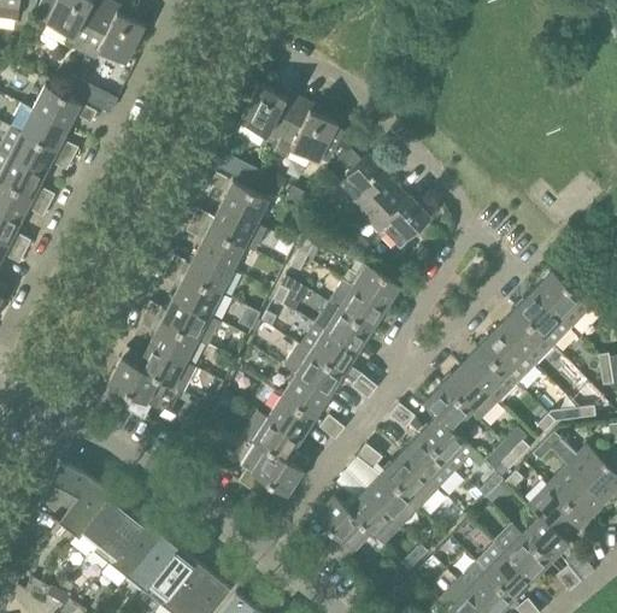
[(0,0),(0,16),(17,18),(19,0),(0,0)]
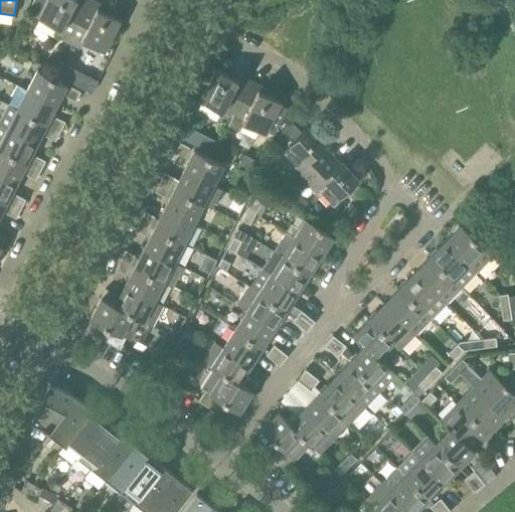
[(34,0),(27,15),(38,20),(59,31),(55,38),(67,44),(90,2),(86,0),(34,0)]
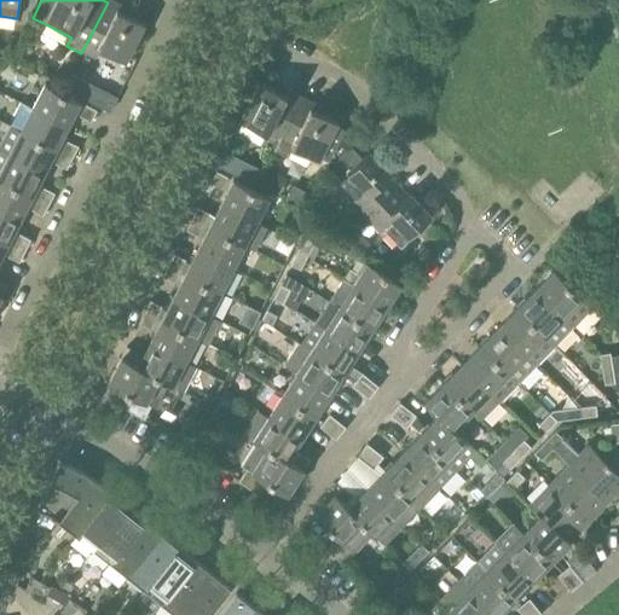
[(121,9),(108,3),(81,53),(96,61),(99,52),(125,65),(144,28),(119,15),(121,9)]
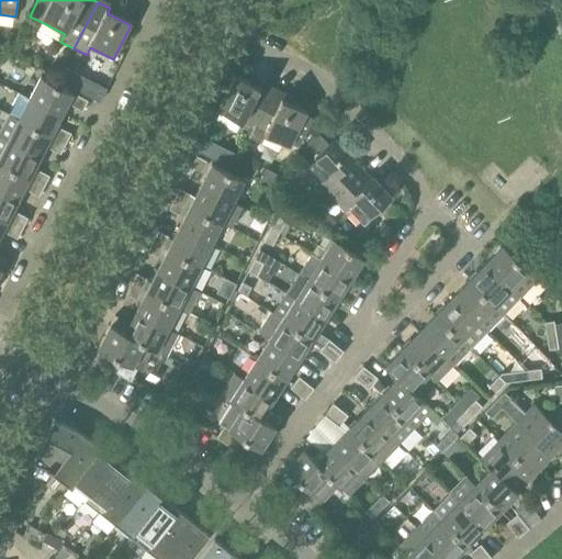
[(245,124),(254,129),(256,124),(272,91),(260,85),(258,90),(235,78),(217,112),(243,125),(244,123),(245,124)]
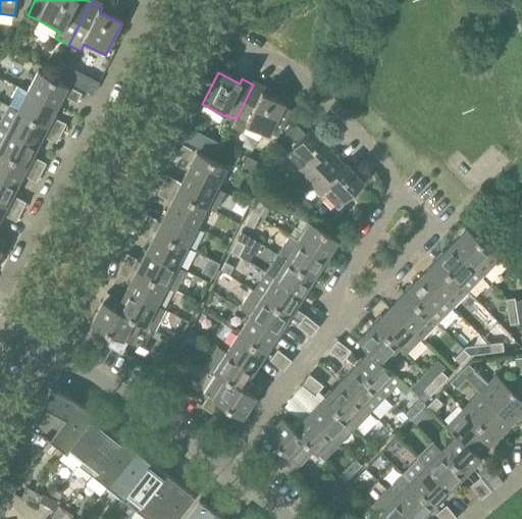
[(38,73),(28,95),(57,109),(67,89),(38,73)]
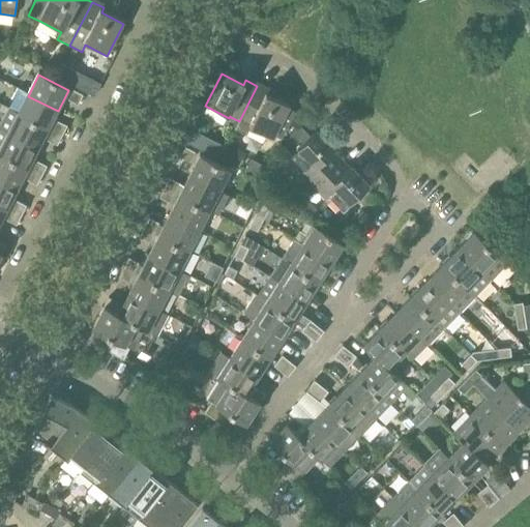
[(269,92),(257,86),(241,117),(239,121),(234,130),(246,137),(251,128),(273,141),(275,137),(282,140),(295,115),(288,112),(290,109),(267,96),(269,92)]
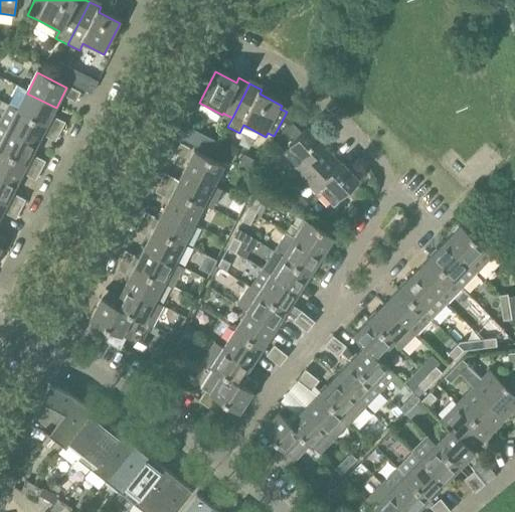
[(46,128),(56,108),(27,94),(18,89),(8,109),(17,113),(46,128)]
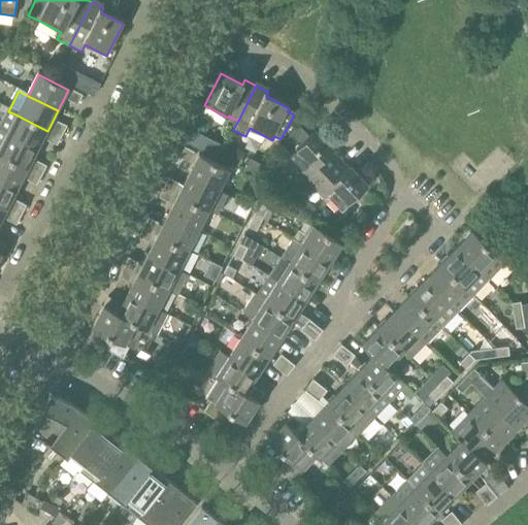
[(72,92),(68,102),(77,106),(83,97),(72,92)]
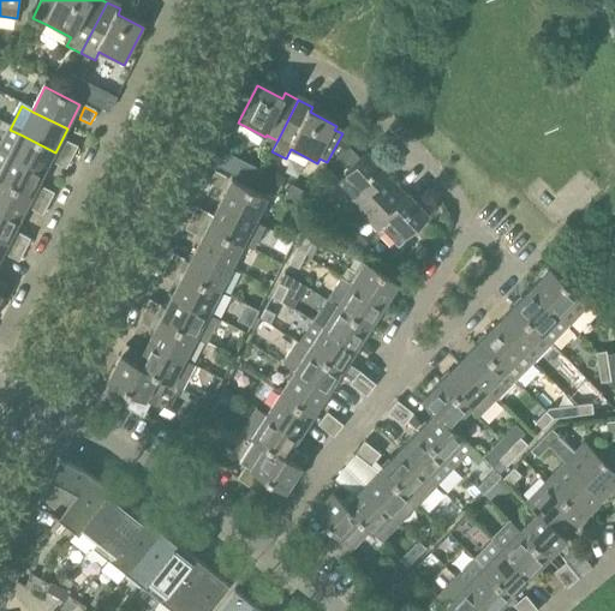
[(0,154),(9,159),(43,175),(55,153),(21,135),(10,130),(0,148),(0,154)]
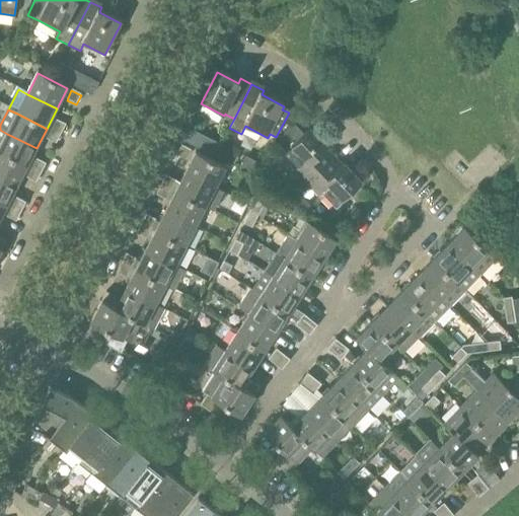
[(51,131),(61,135),(65,126),(56,121),(51,131)]
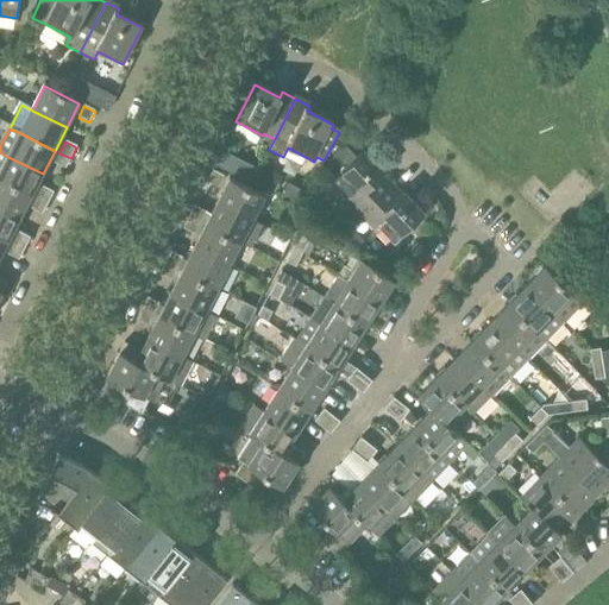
[(349,205),(359,216),(391,187),(383,177),(385,175),(365,152),(357,161),(345,147),(337,156),(331,164),(340,175),(334,181),(353,201),(349,205)]
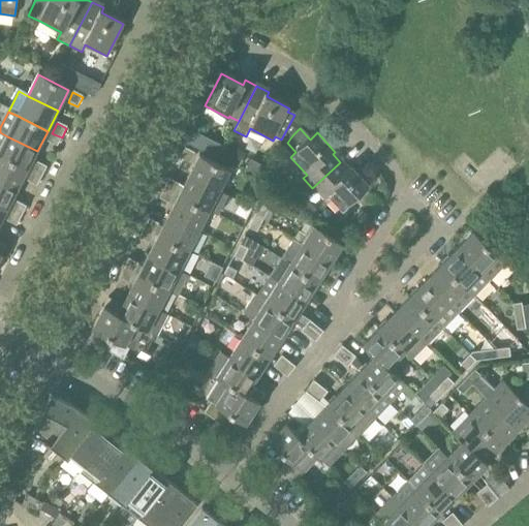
[(0,156),(28,171),(37,151),(7,136),(0,132),(0,156)]
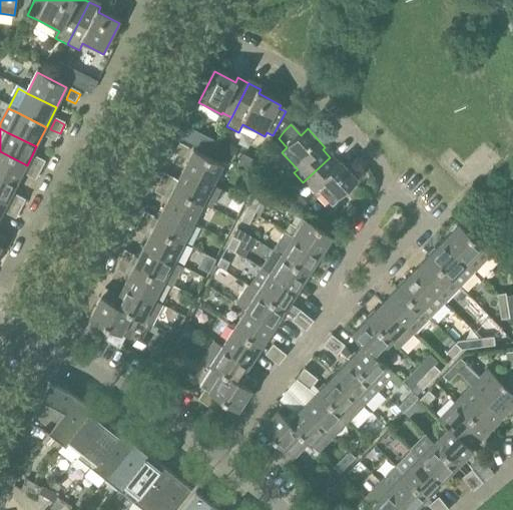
[(46,138),(55,142),(60,133),(50,129),(46,138)]
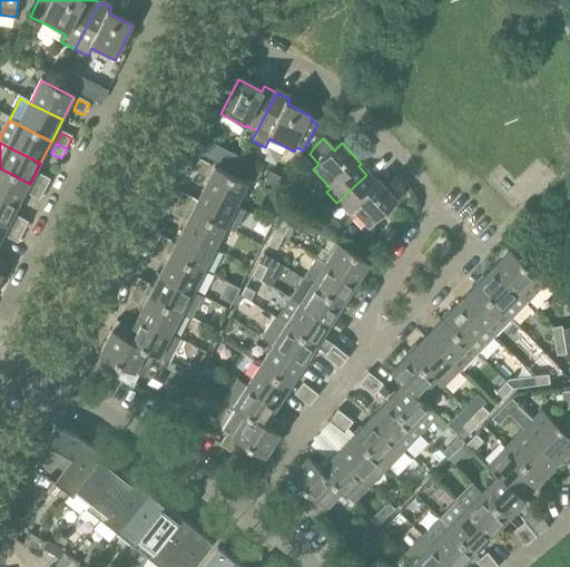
[(235,174),(242,160),(208,144),(202,157),(235,174)]
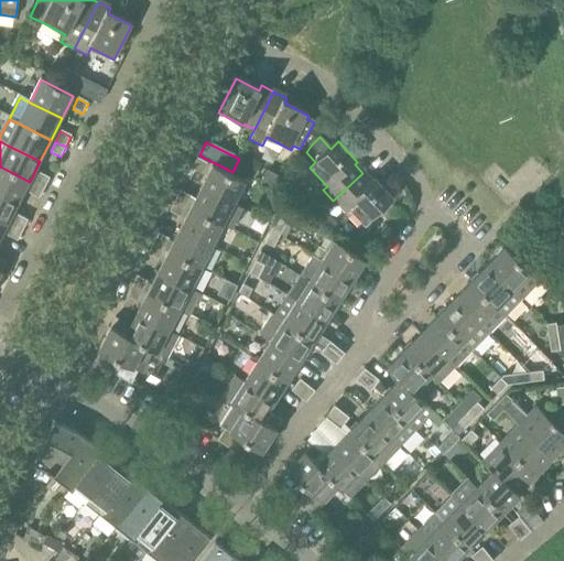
[(255,182),(261,168),(241,158),(235,172),(255,182)]
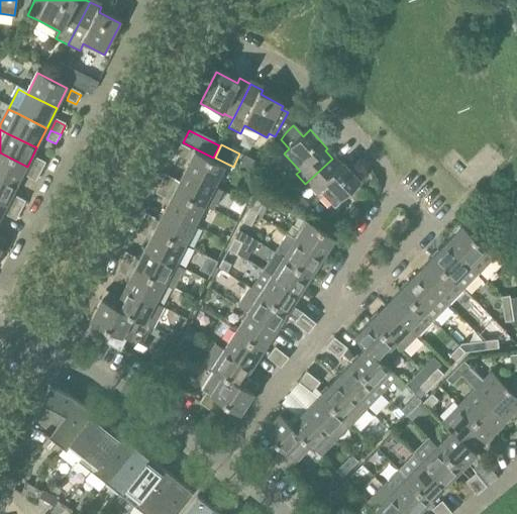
[(190,150),(181,146),(176,156),(186,161),(190,150)]
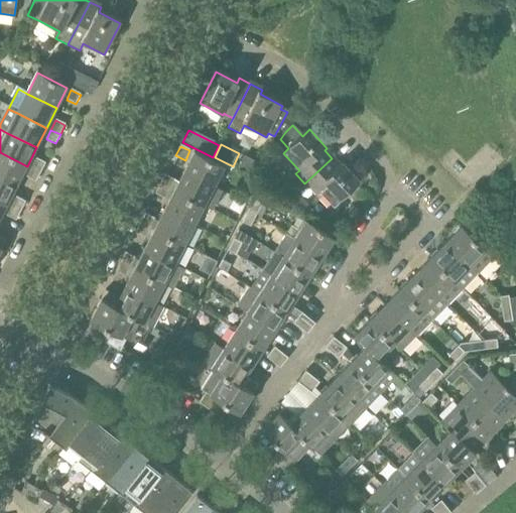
[(0,177),(17,185),(27,166),(0,152),(0,177)]
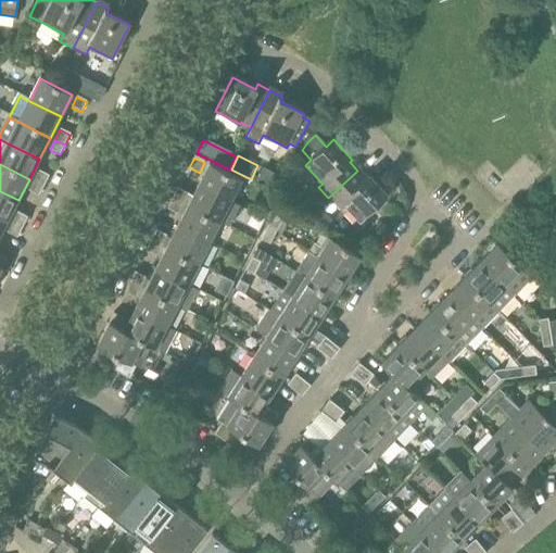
[(230,202),(241,181),(210,165),(198,187),(230,202)]
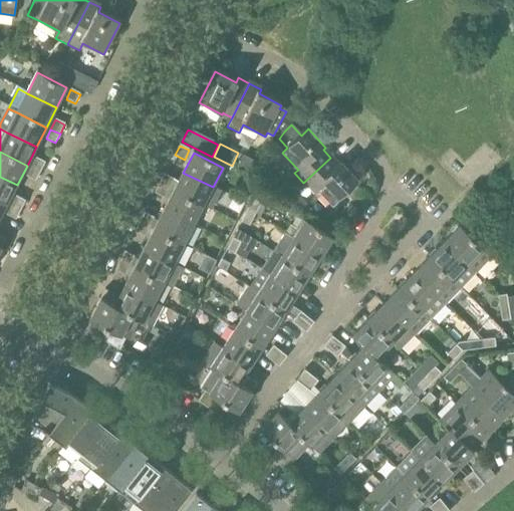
[(255,164),(244,158),(239,169),(250,174),(255,164)]
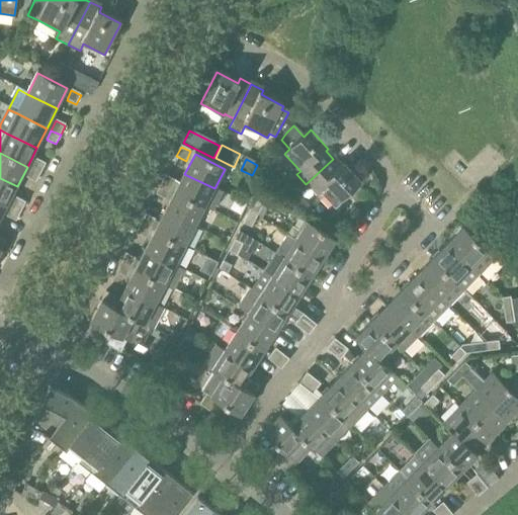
[(340,167),(333,159),(306,184),(316,194),(319,190),(335,207),(361,184),(343,164),(340,167)]
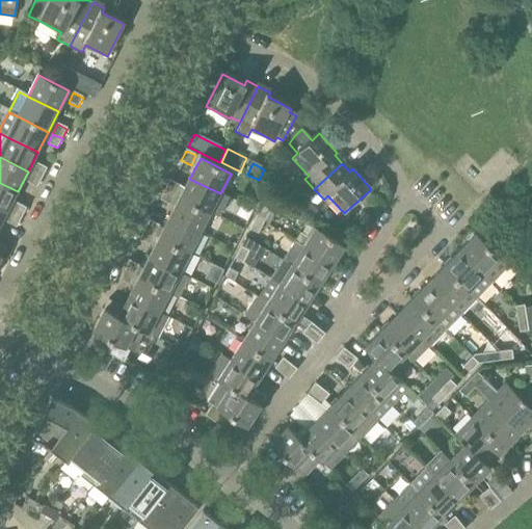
[(32,174),(42,179),(47,168),(36,164),(32,174)]
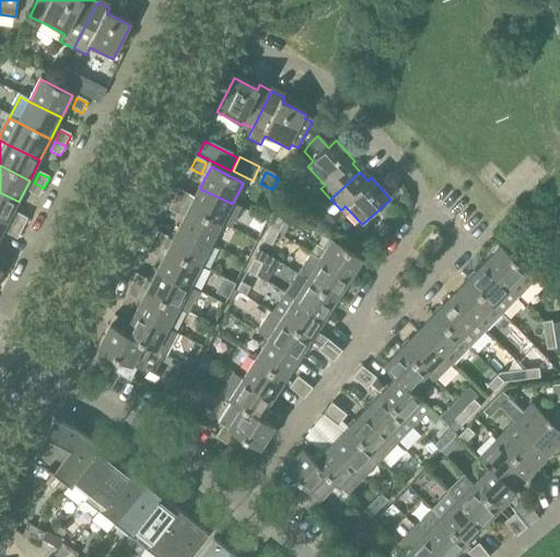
[(28,193),(39,198),(44,188),(34,183),(28,193)]
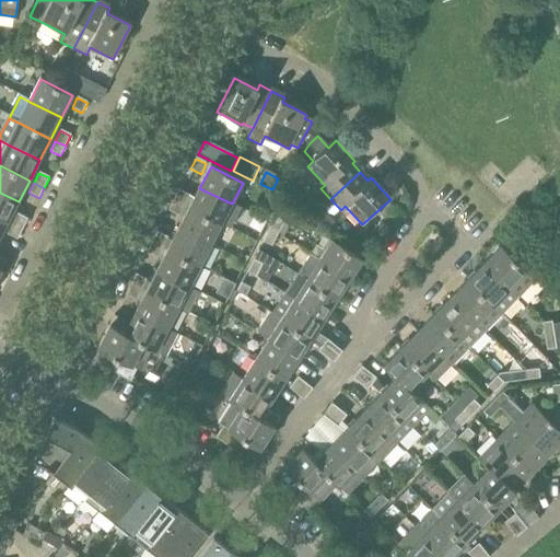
[(242,209),(232,204),(199,188),(194,198),(189,196),(184,207),(188,209),(221,225),(231,230),(242,209)]
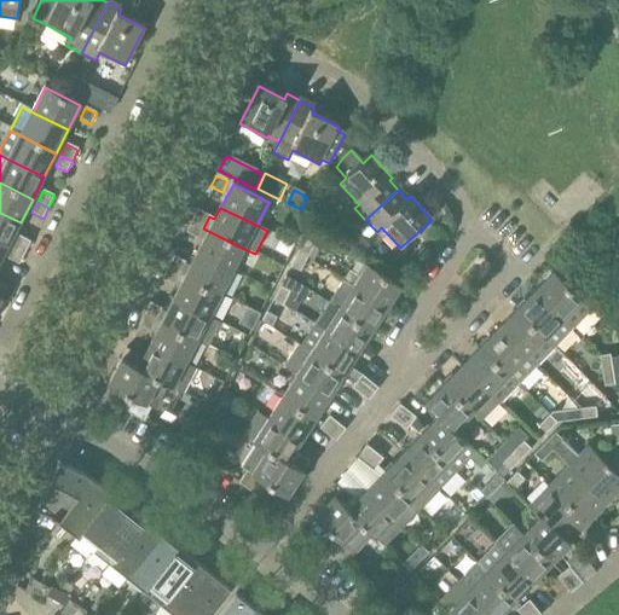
[(197,212),(192,222),(203,228),(209,216),(197,212)]
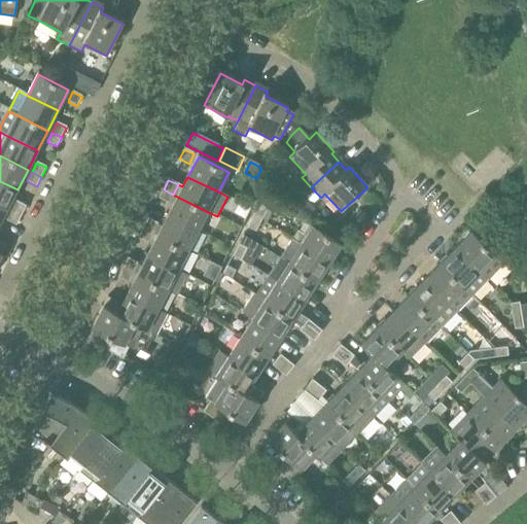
[(0,205),(7,209),(11,211),(16,202),(12,200),(18,189),(0,181),(0,205)]
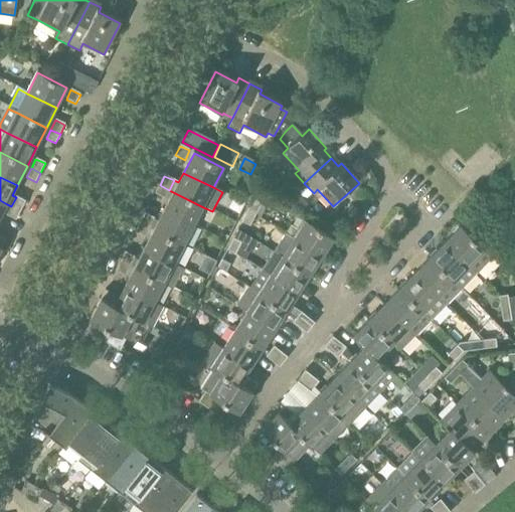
[(169,190),(160,185),(155,194),(165,199),(169,190)]
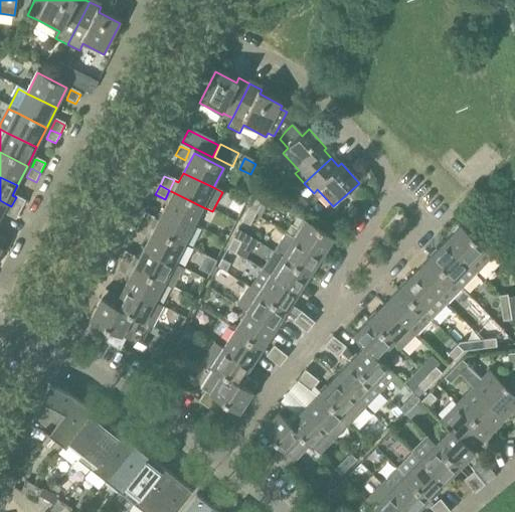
[(248,205),(252,196),(241,191),(237,199),(248,205)]
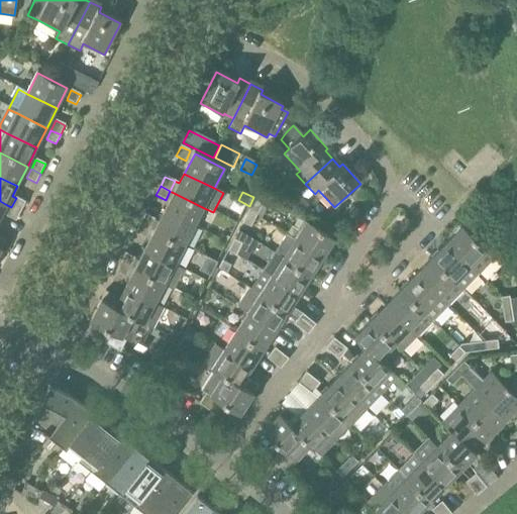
[(204,208),(174,193),(165,212),(194,227),(204,208)]
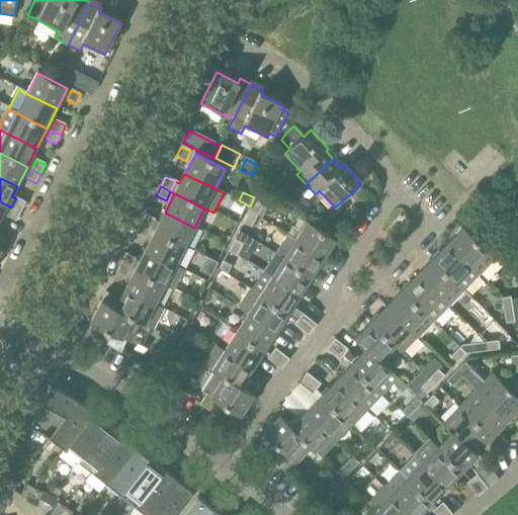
[(11,207),(21,212),(25,203),(16,198),(11,207)]
